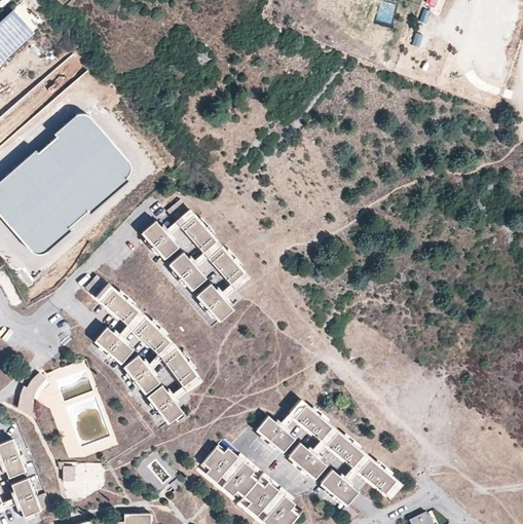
[(0,65),(30,37),(7,13),(0,21),(0,65)]
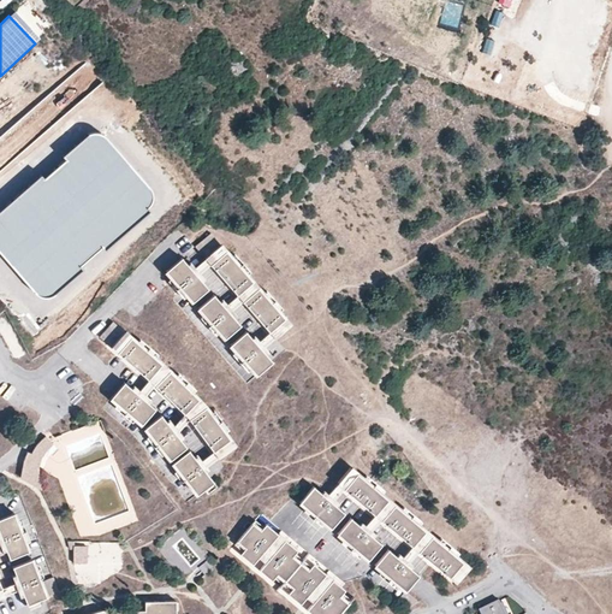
[(41,183),(39,181),(0,213),(0,259),(35,300),(41,301),(46,301),(52,299),(81,273),(76,270),(100,249),(102,253),(147,214),(146,211),(148,207),(150,201),(149,195),(144,189),(102,140),(96,137),(93,137),(87,140),(61,160),(64,164),(41,183)]
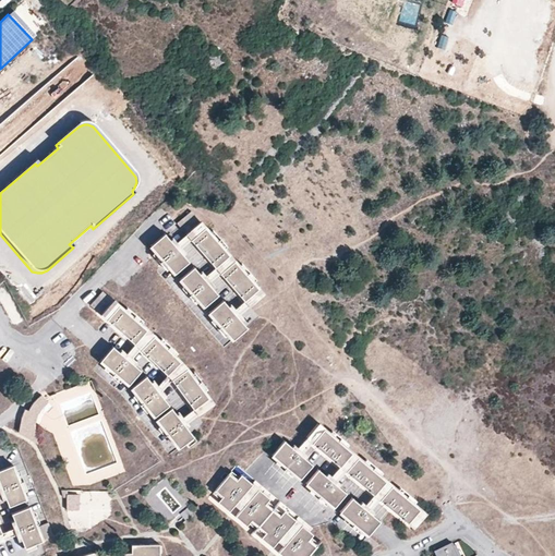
[(203,228),(189,240),(213,268),(227,255),(203,228)]
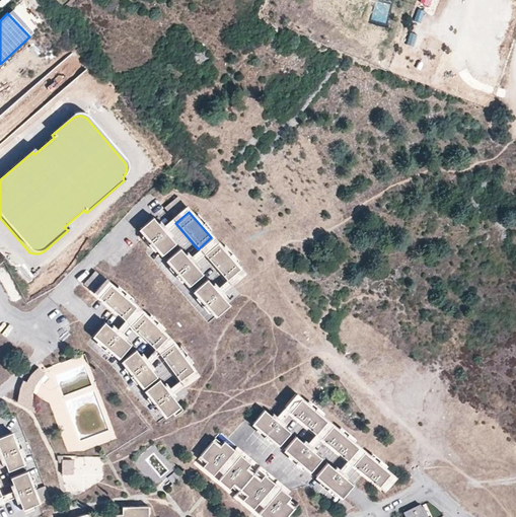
[(151,218),(138,229),(161,255),(174,243),(151,218)]
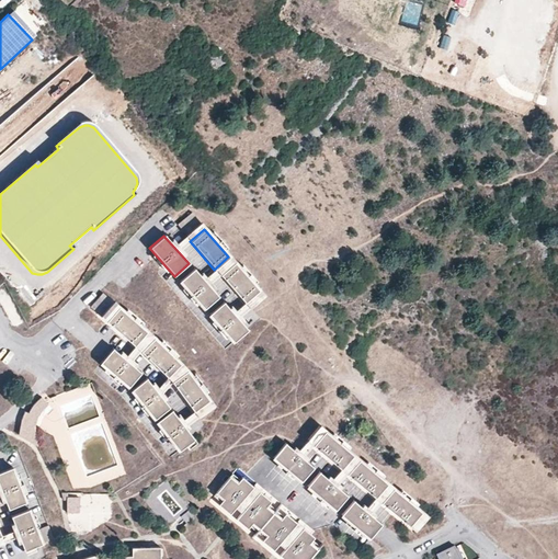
[(234,262),(219,275),(243,303),(258,291),(234,262)]
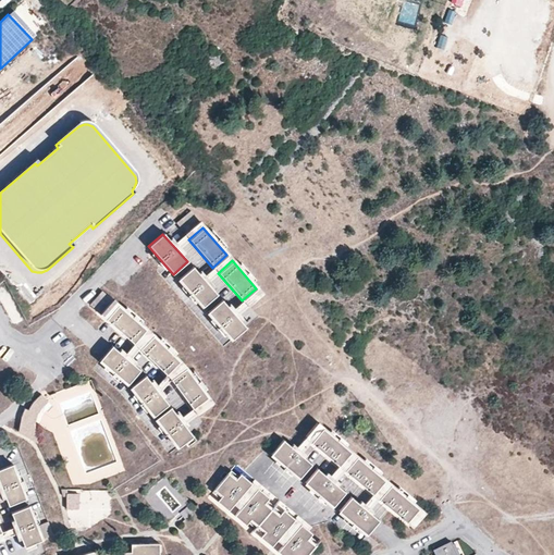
[(192,267),(177,280),(202,307),(216,295),(192,267)]
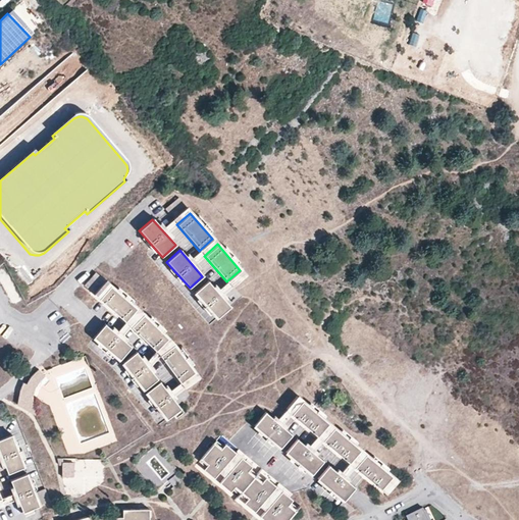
[(207,281),(194,293),(216,319),(229,307),(207,281)]
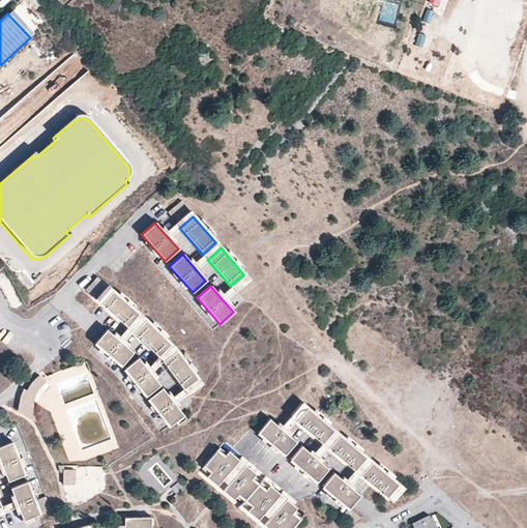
[(111,291),(99,304),(126,327),(138,314),(111,291)]
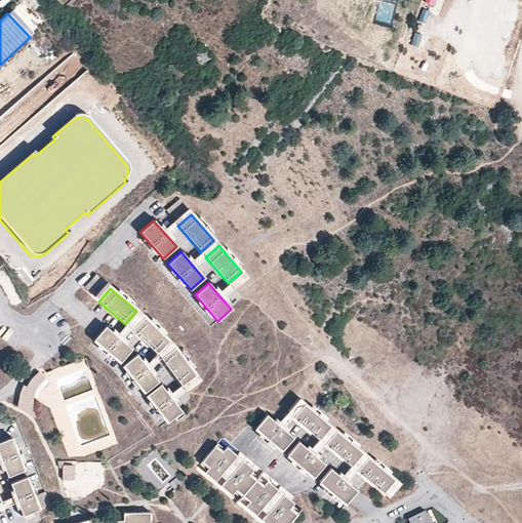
[(144,317),(131,329),(156,354),(168,340),(144,317)]
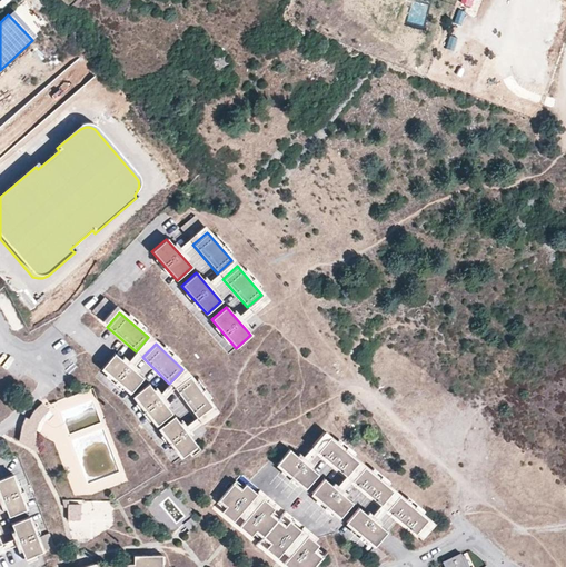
[(113,355),(101,369),(130,394),(142,379),(113,355)]
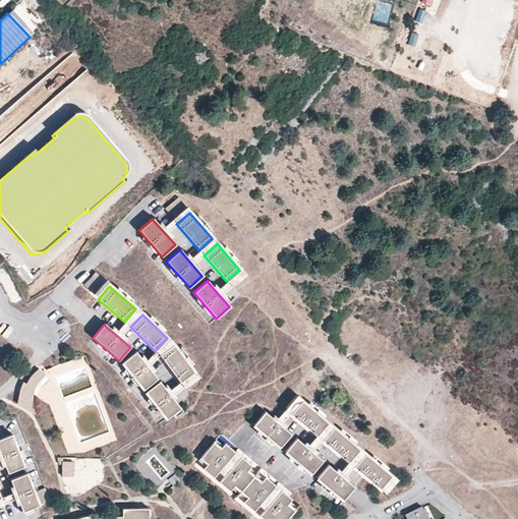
[(173,344),(159,355),(180,383),(193,371),(173,344)]
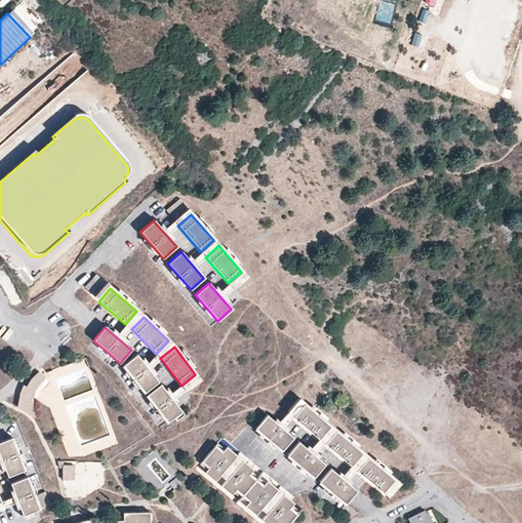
[(136,355),(122,366),(145,393),(158,381),(136,355)]
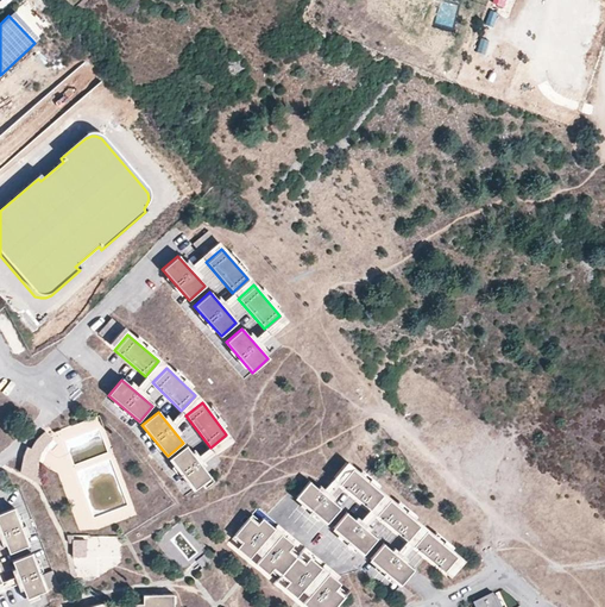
[(21,458),(19,474),(39,486),(35,475),(35,463),(30,461),(31,457),(33,454),(35,450),(37,446),(41,443),(44,439),(48,437),(44,433),(42,436),(38,438),(36,442),(32,445),(30,450),(26,449),(21,458)]
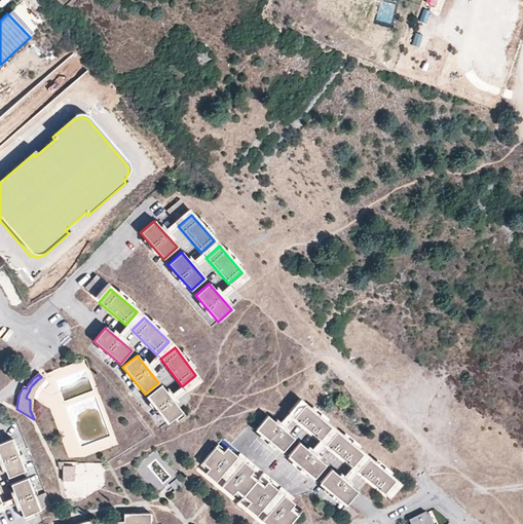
[(160,385),(147,397),(169,423),(182,413),(160,385)]
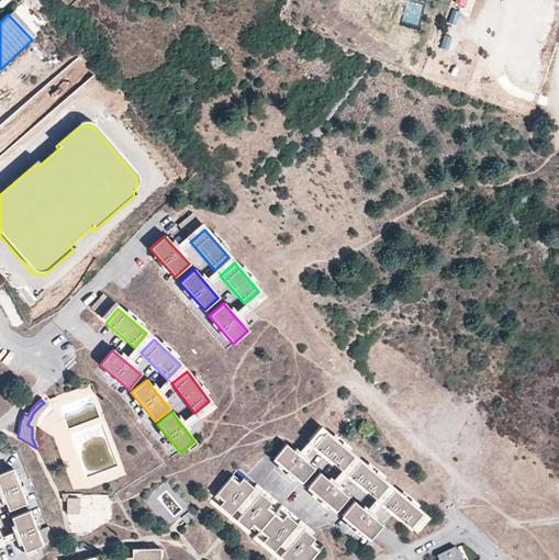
[(185,428),(192,438),(202,430),(194,421),(185,428)]
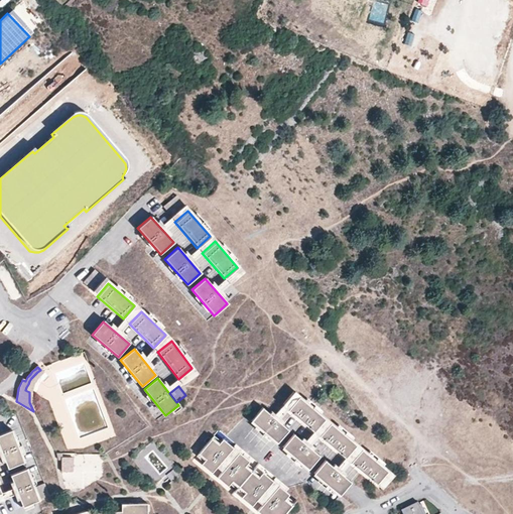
[(294,395),(283,408),(309,430),(321,416),(294,395)]
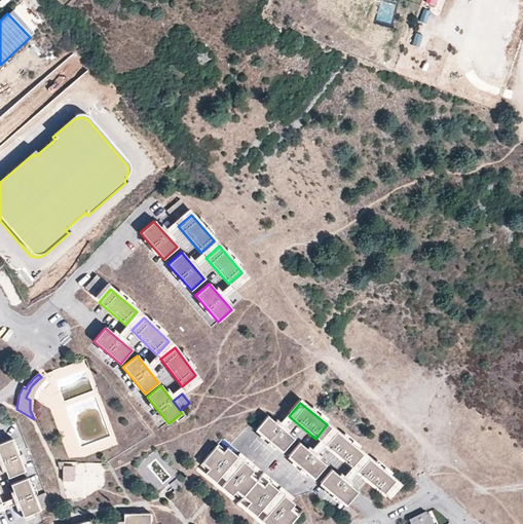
[(263,414),(252,427),(278,450),(290,437),(263,414)]
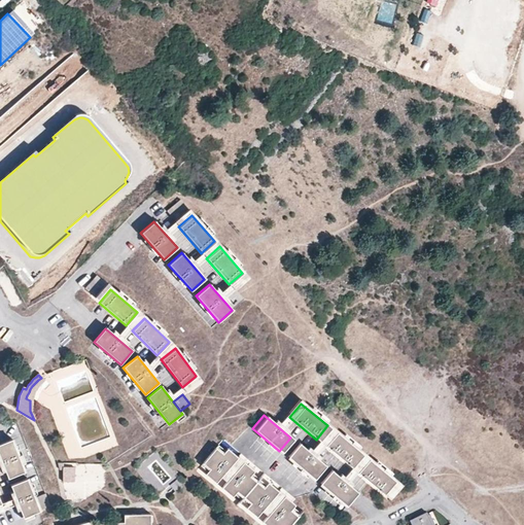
[(333,430),(321,444),(349,466),(360,452),(333,430)]
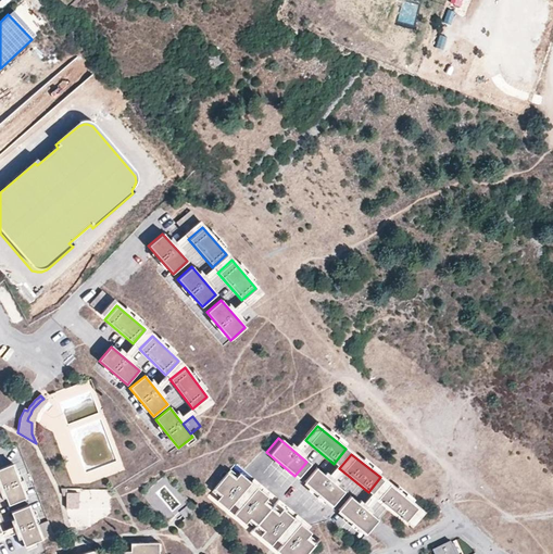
[(12,465),(0,469),(0,486),(8,506),(25,500),(12,465)]
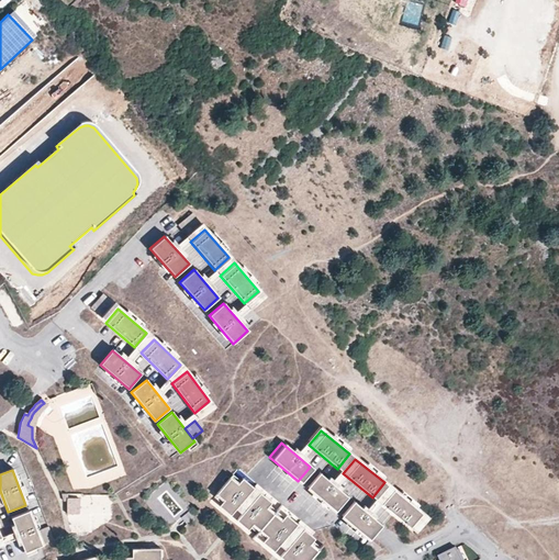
[(315,471),(303,485),(332,510),(344,494),(315,471)]
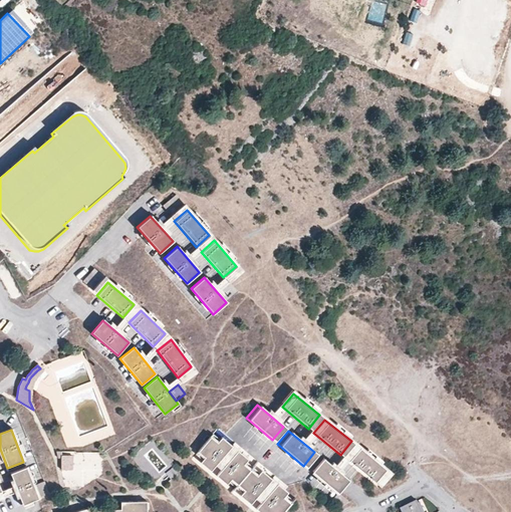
[(201,456),(196,461),(207,470),(228,444),(218,435),(213,441),(206,435),(194,450),(201,456)]
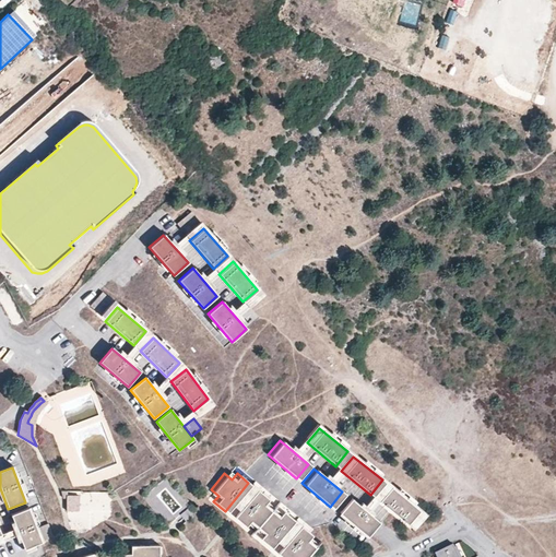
[(388,485),(376,499),(404,523),(416,508),(388,485)]
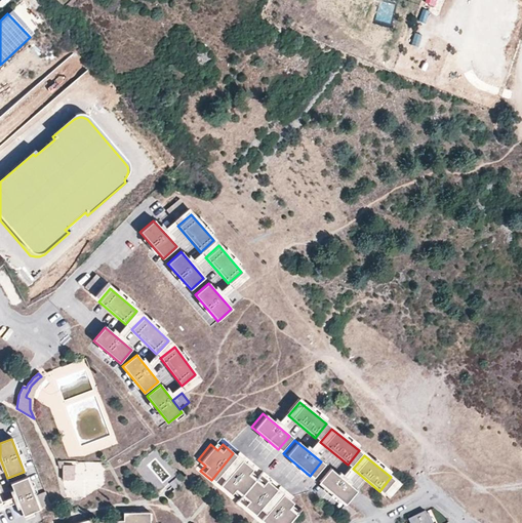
[(239,458),(217,484),(228,493),(232,488),(246,499),(241,505),(252,514),(274,487),(264,478),(258,484),(245,473),(249,467),(239,458)]
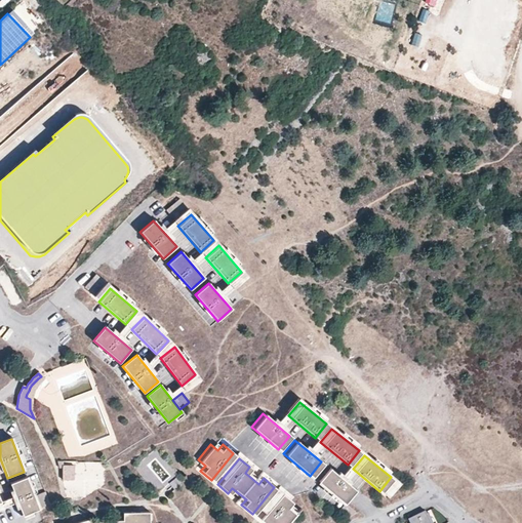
[(57,463),(58,469),(62,469),(62,481),(73,481),(73,467),(63,467),(63,463),(57,463)]
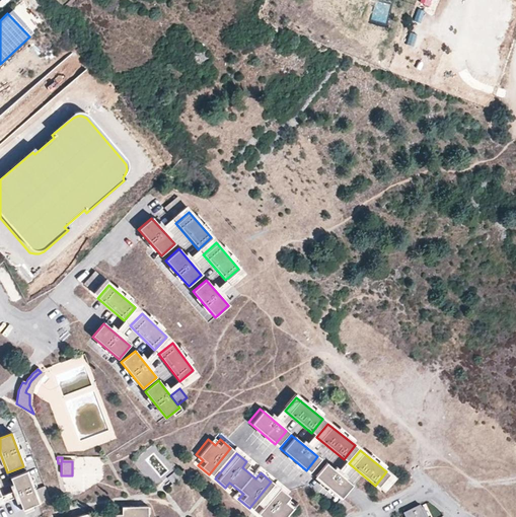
[(322,461),(311,474),(338,497),(349,483),(322,461)]
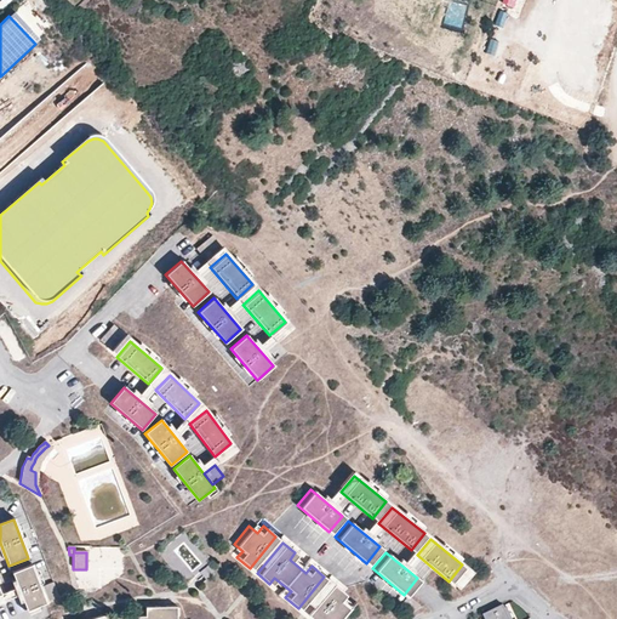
[(32,566),(12,573),(29,618),(46,618),(51,617),(32,566)]
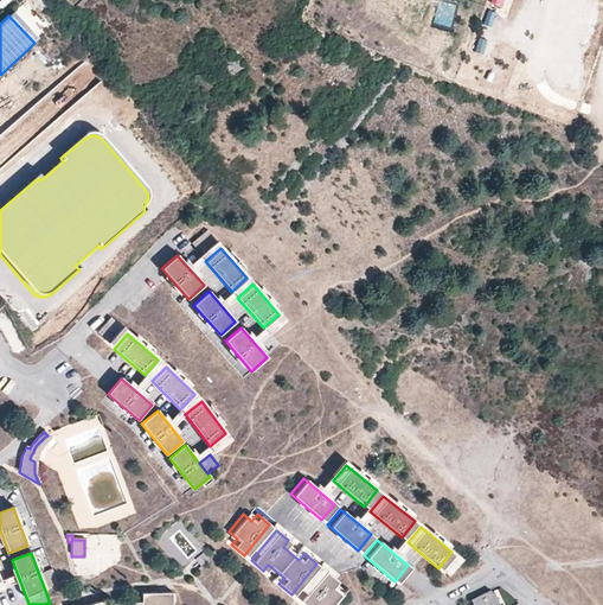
[(324,568),(297,599),(303,604),(315,604),(328,604),(339,592),(331,585),(335,579),(324,568)]
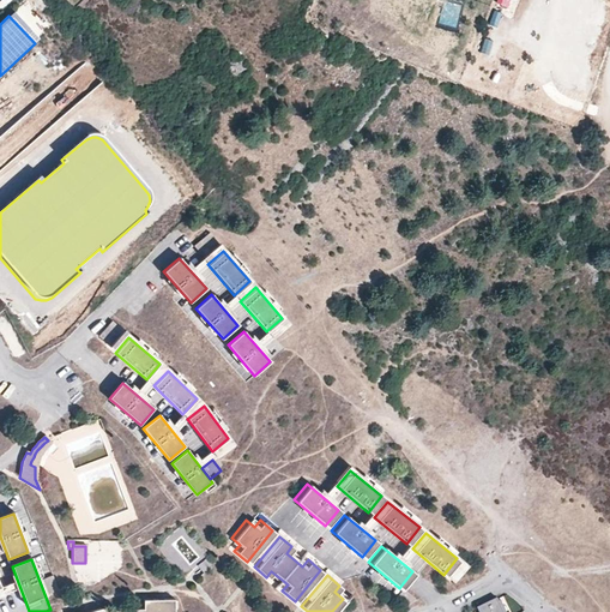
[(500,611),(494,599),(473,607),(475,611),(500,611)]
